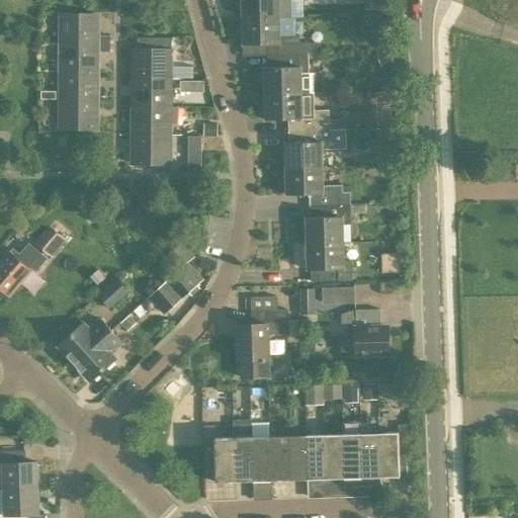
[(234,0),(235,7),(239,10),(242,10),(242,18),(279,17),(278,0),(234,0)]
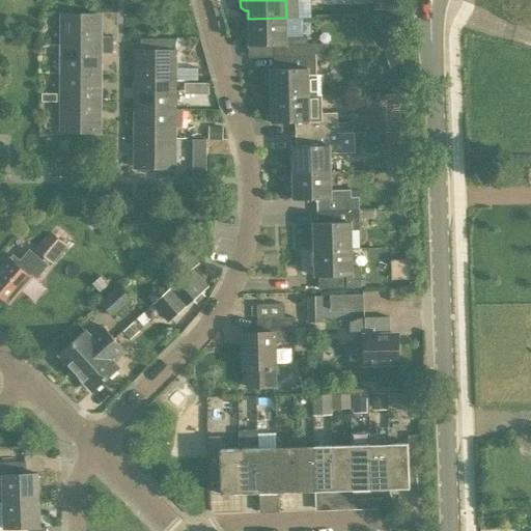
[(401,7),(400,0),(380,0),(381,8),(401,7)]
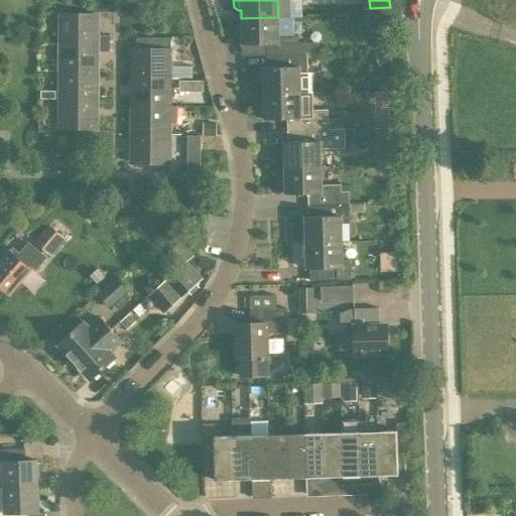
[(58,15),(58,43),(97,44),(97,15),(58,15)]
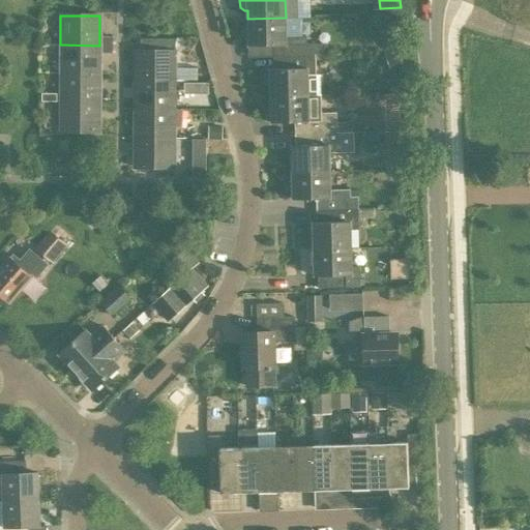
[(286,18),(247,19),(248,46),(273,45),(273,57),(327,55),(327,43),(315,43),(315,42),(306,42),(306,35),(286,36),(286,18)]
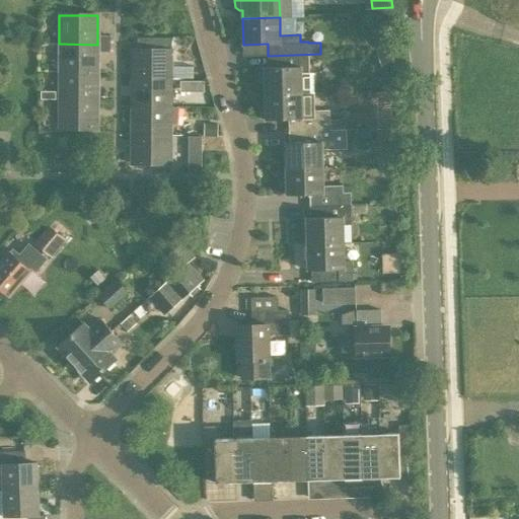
[(132,49),(132,78),(170,79),(170,36),(138,36),(137,36),(137,49),(132,49)]
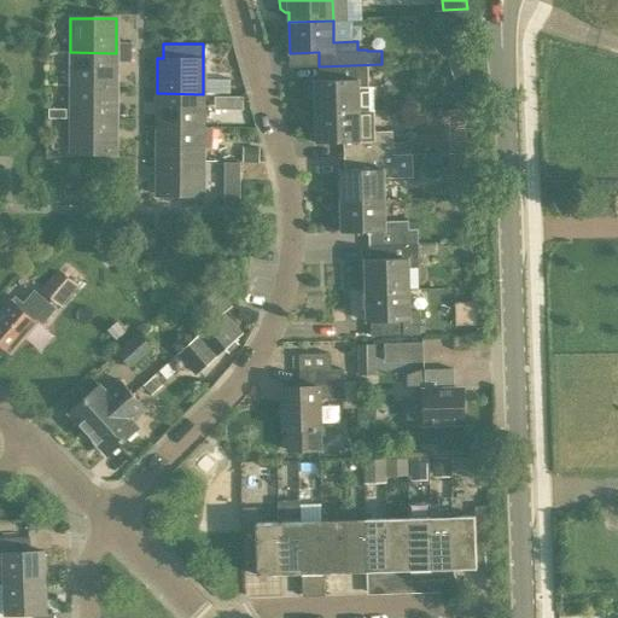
[(70,52),(70,86),(116,86),(116,53),(70,52)]
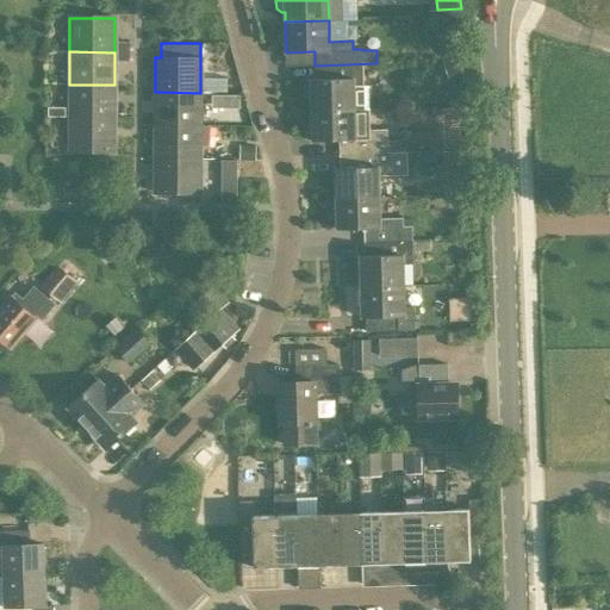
[(458,54),(442,58),(448,79),(464,74),(458,54)]
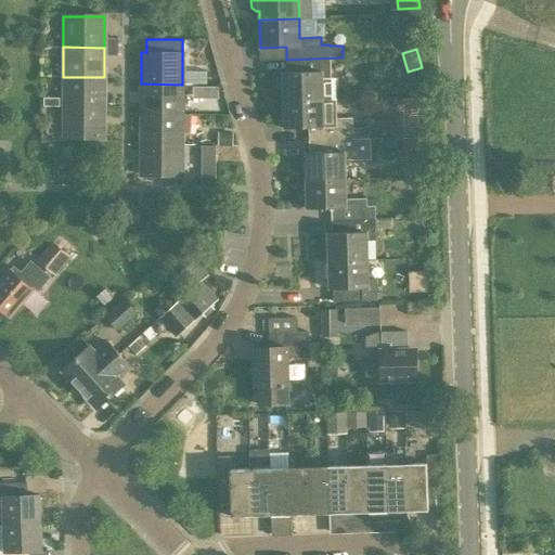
[(279,75),(275,78),(275,88),(280,91),(280,99),(283,99),(283,101),(322,100),(321,79),(331,79),(331,63),(343,63),(343,57),(286,60),(286,73),(283,73),(283,75),(279,75)]
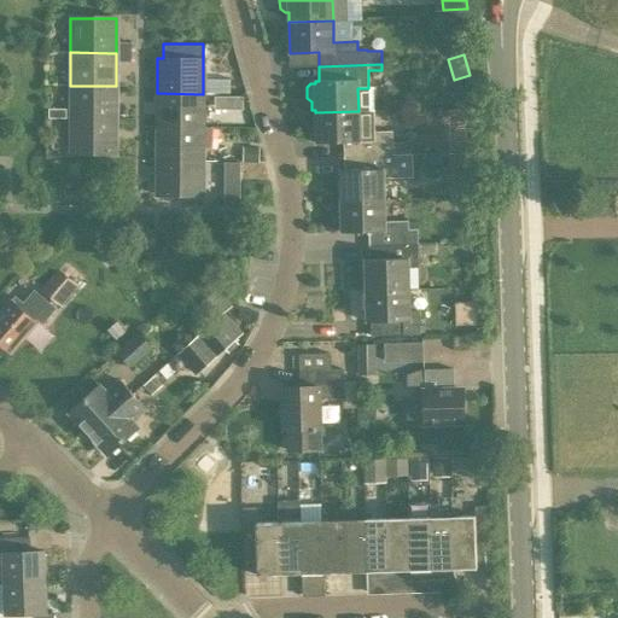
[(70,86),(70,120),(116,120),(116,86),(70,86)]
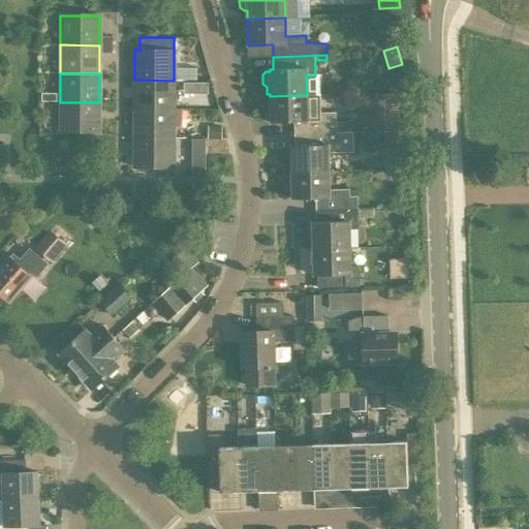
[(134,81),(134,110),(174,110),(174,81),(134,81)]
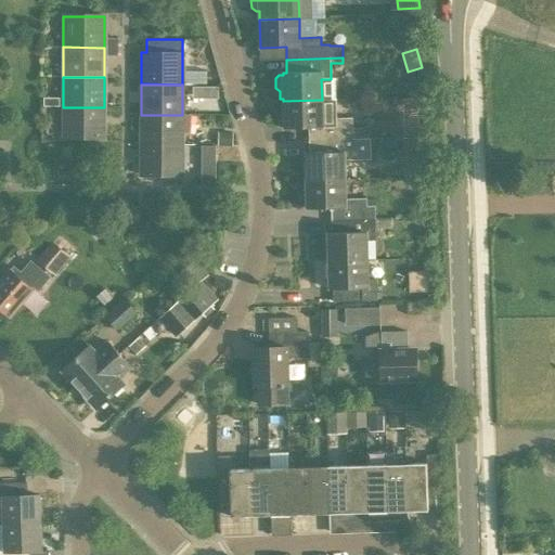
[(219,86),(206,86),(206,98),(219,98),(219,86)]
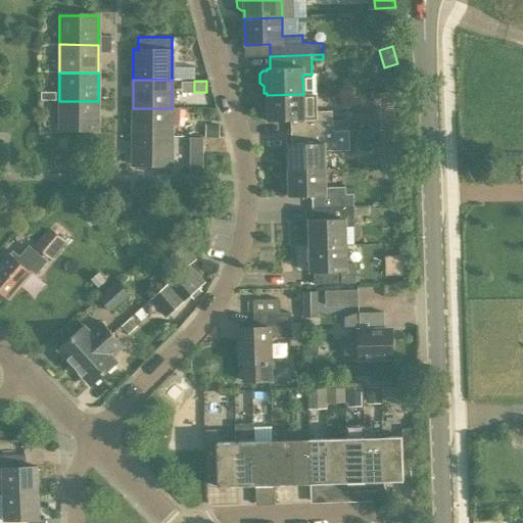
[(379,94),(380,110),(395,110),(395,93),(379,94)]
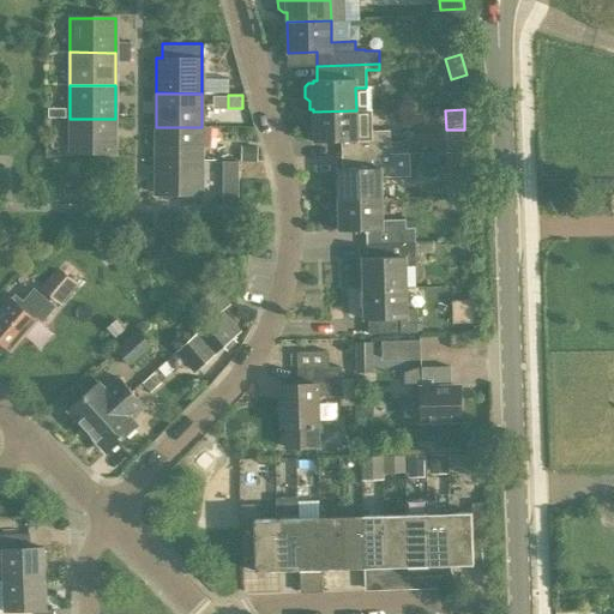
[(356,110),(313,112),(314,142),(342,142),(342,155),(390,154),(390,130),(356,132),(356,110)]
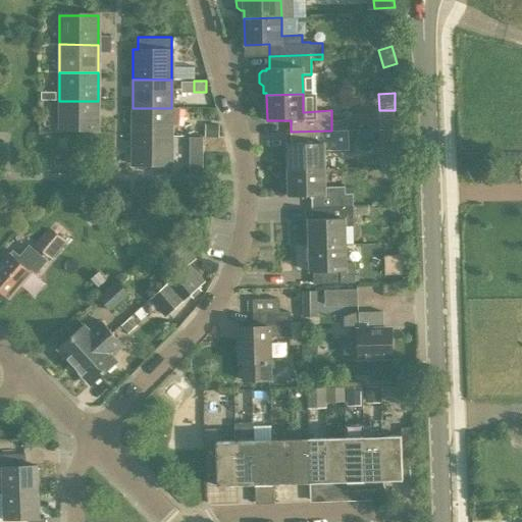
[(98,101),(59,101),(59,129),(98,129),(98,101)]
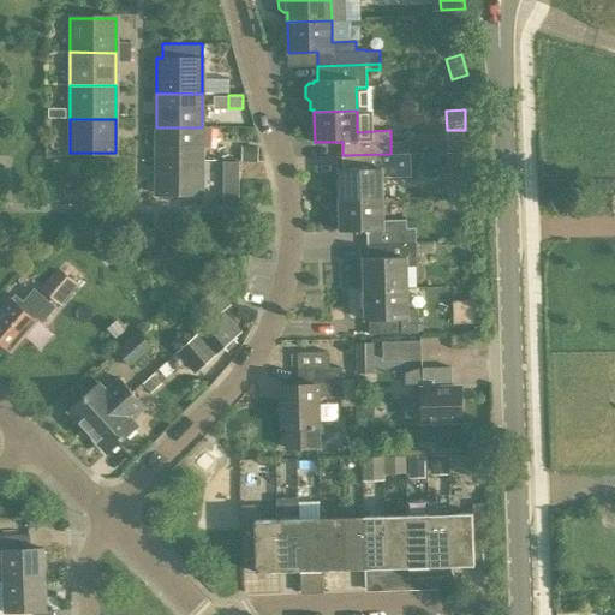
[(156,127),(156,161),(202,161),(202,127),(156,127)]
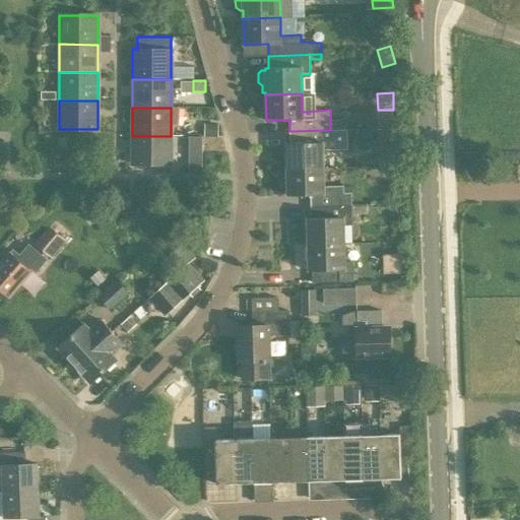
[(382,128),(384,164),(402,163),(401,127),(382,128)]
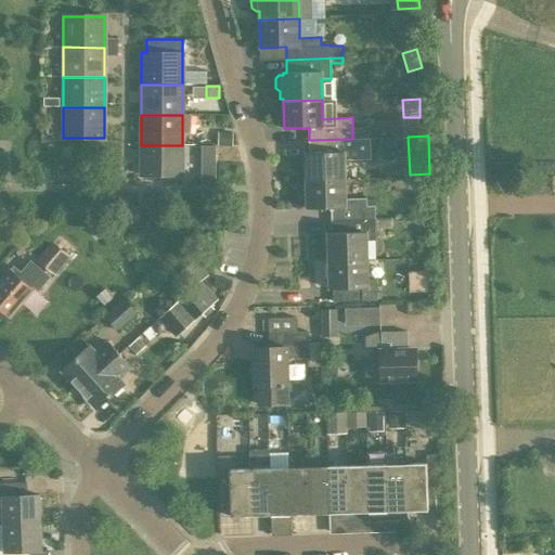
[(309,153),(305,153),(306,181),(345,180),(344,159),(371,159),(370,139),(352,139),(309,140),(309,153)]
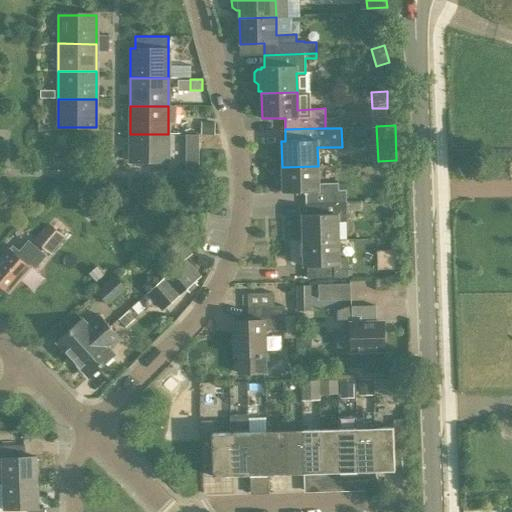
[(168,134),(130,134),(130,161),(168,162),(168,134)]
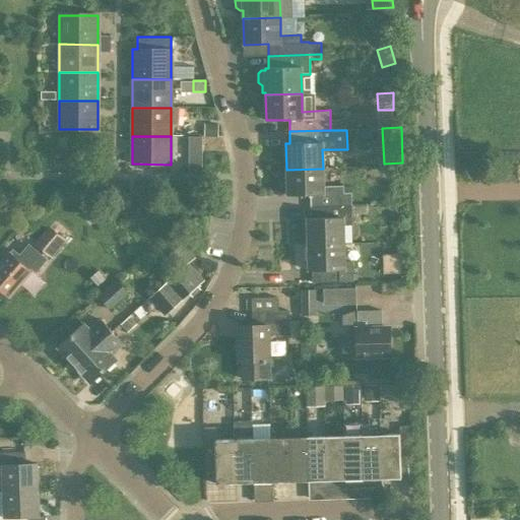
[(189,137),(189,157),(201,157),(201,137),(189,137)]
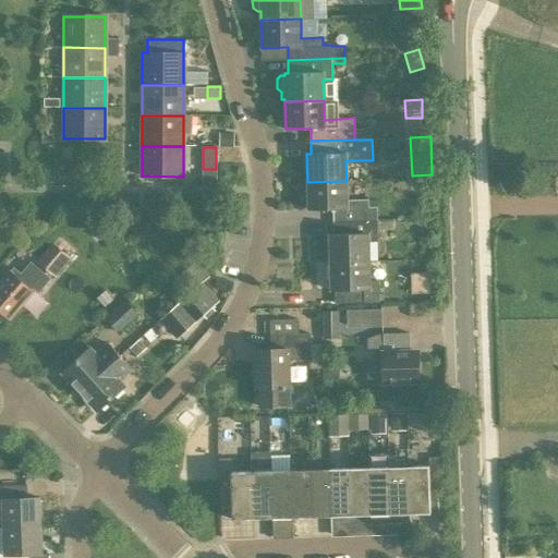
[(307,183),(300,183),(300,201),(307,201),(308,210),(332,209),(334,222),(377,221),(377,207),(368,207),(368,199),(347,201),(347,181),(307,182),(307,183)]
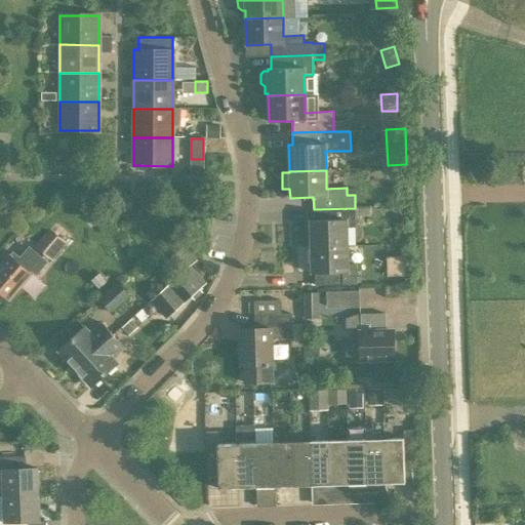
[(314,221),(310,221),(311,246),(347,246),(347,228),(355,228),(355,208),(314,209),(314,221)]
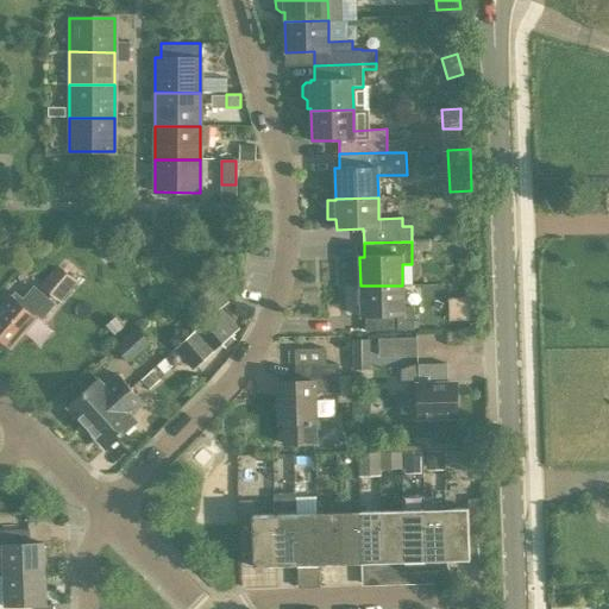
[(56,264),(41,283),(60,300),(76,281),(56,264)]
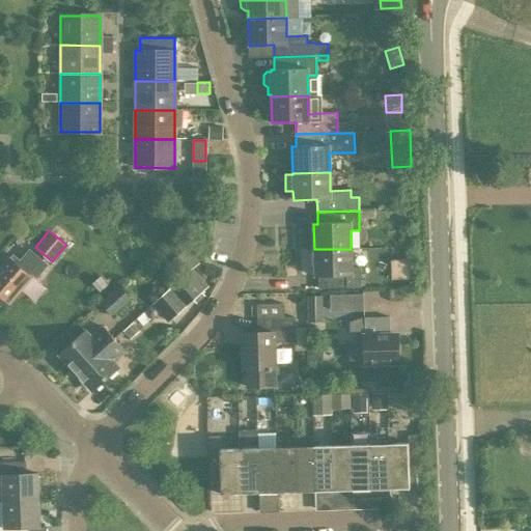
[(12,255),(0,270),(0,295),(9,303),(33,273),(37,277),(48,264),(30,249),(20,261),(12,255)]
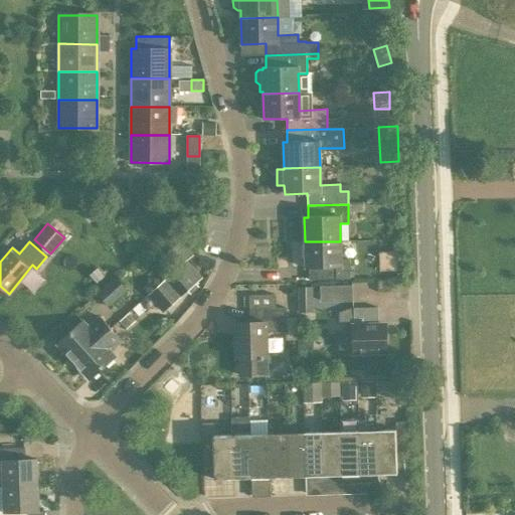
[(340,241),(305,241),(305,269),(309,269),(309,280),(350,279),(350,259),(341,260),(340,241)]
